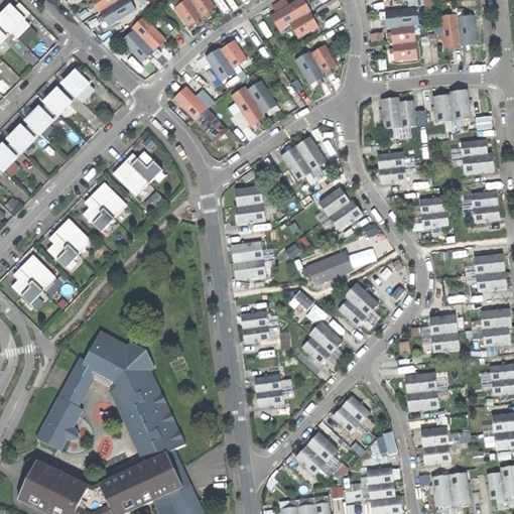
[(91,0),(88,3),(89,5),(90,7),(94,5),(98,11),(99,10),(101,14),(97,16),(98,18),(100,20),(104,18),(108,25),(133,9),(127,0),(91,0)]
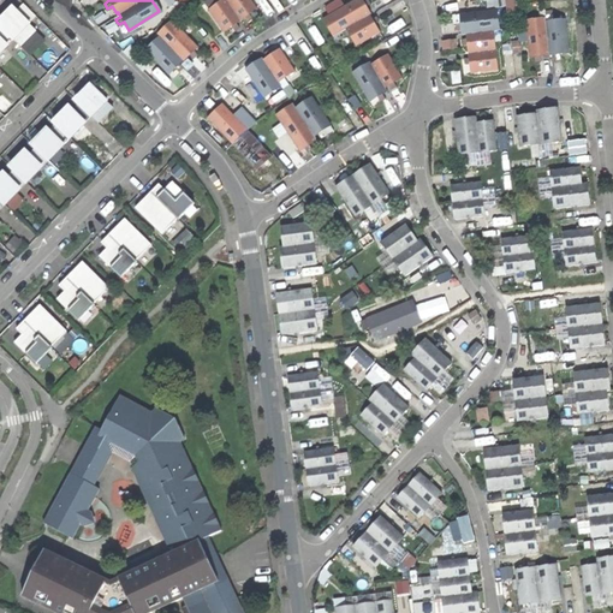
[(218,0),(207,9),(221,30),(230,24),(232,29),(236,28),(237,25),(234,21),(242,15),(245,21),(248,18),(250,17),(248,12),(255,6),(250,0),(218,0)]
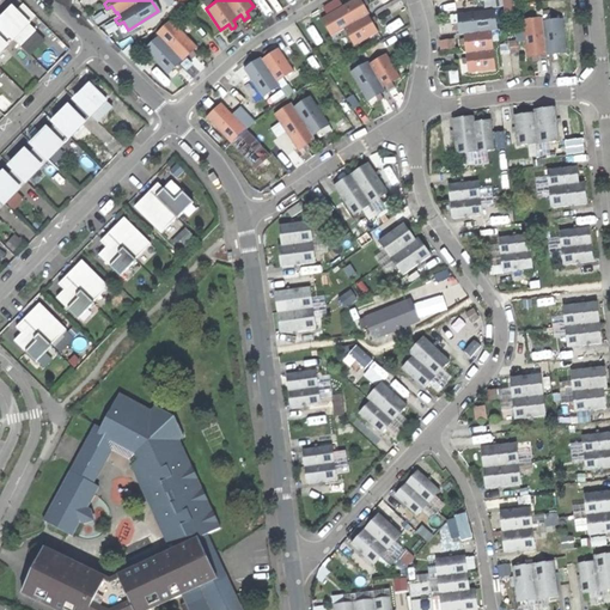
[(366,12),(363,5),(359,0),(348,0),(319,17),(330,35),(343,26),(365,13),(366,12)]
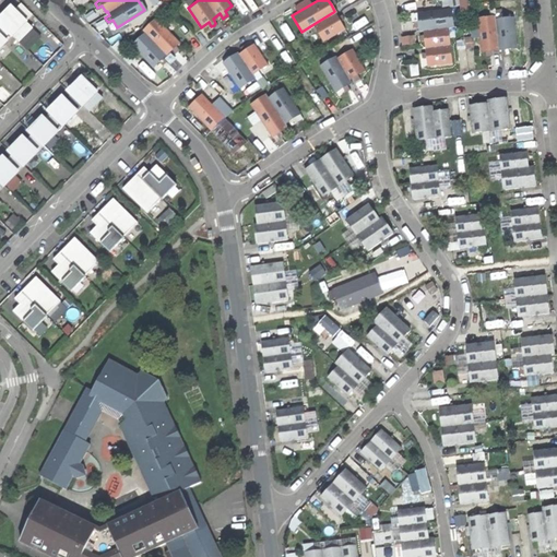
[(21,2),(15,9),(26,20),(33,14),(21,2)]
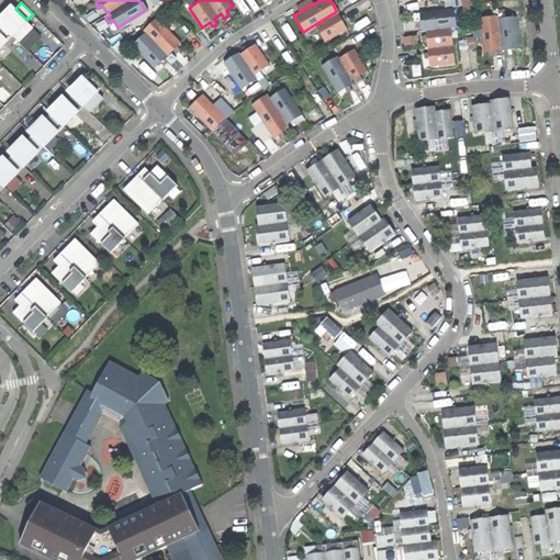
[(0,23),(12,36),(13,35),(28,21),(26,20),(15,9),(11,4),(3,13),(0,15),(0,23)]
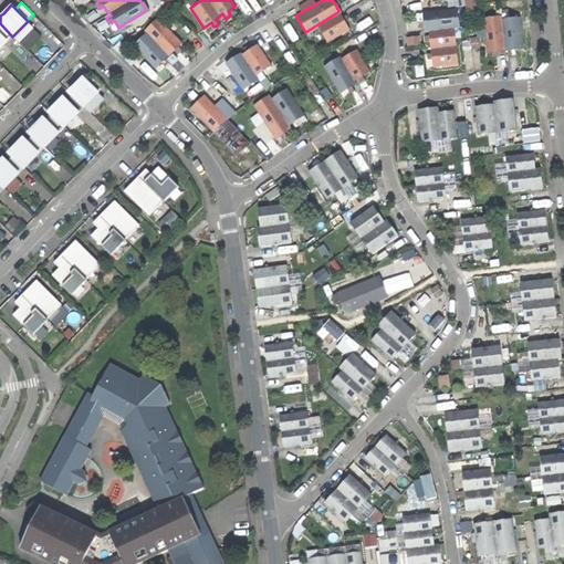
[(455,7),(419,12),(420,21),(423,31),(426,30),(451,27),(458,25),(455,7)]
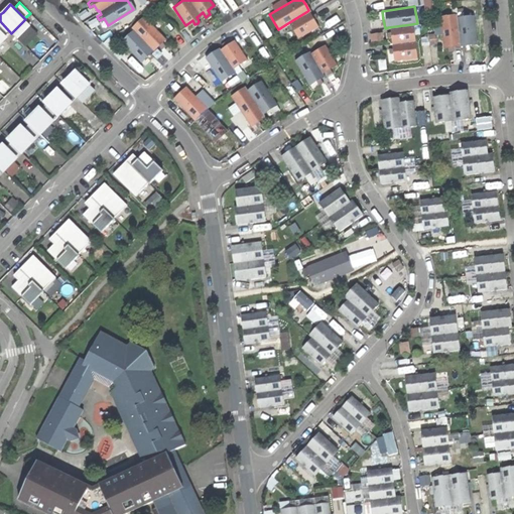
[(312,19),(309,15),(307,11),(289,22),(297,36),(316,25),(312,19)]
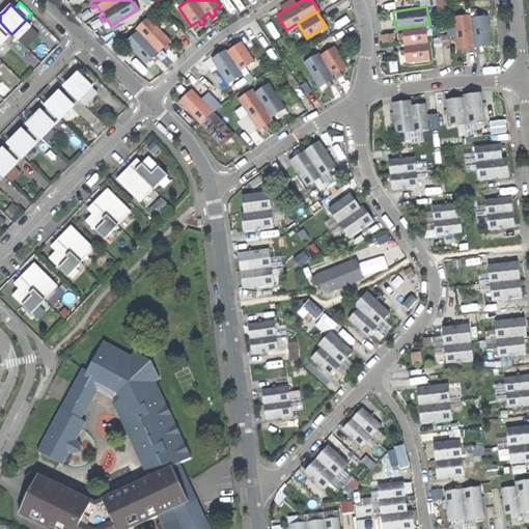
[(450,15),(454,47),(464,46),(472,45),(469,17),(468,12),(450,15)]
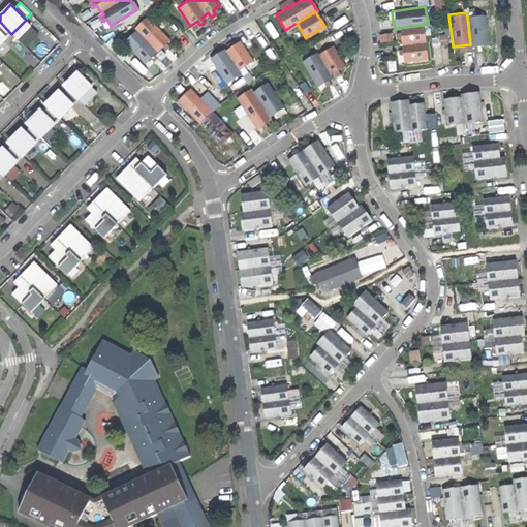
[(485,14),(467,17),(470,44),(478,43),(488,42),(485,14)]
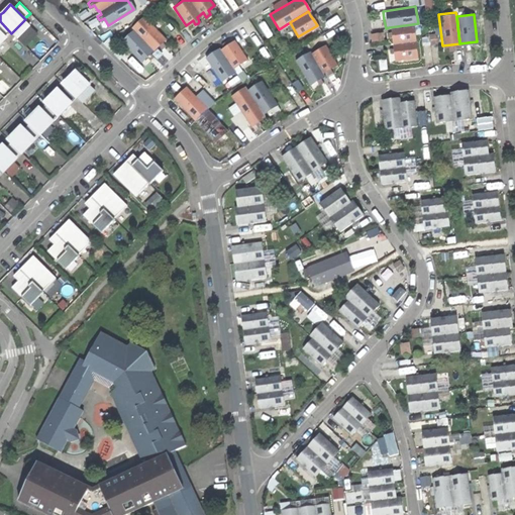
[(133,29),(121,40),(139,61),(145,56),(148,60),(150,58),(152,56),(148,53),(158,44),(161,47),(163,46),(165,44),(162,40),(165,38),(143,15),(130,27),(133,29)]
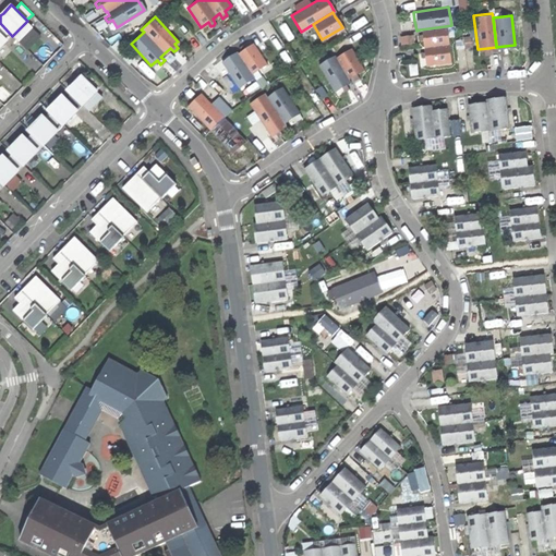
[(33,27),(27,21),(13,35),(19,40),(33,27)]
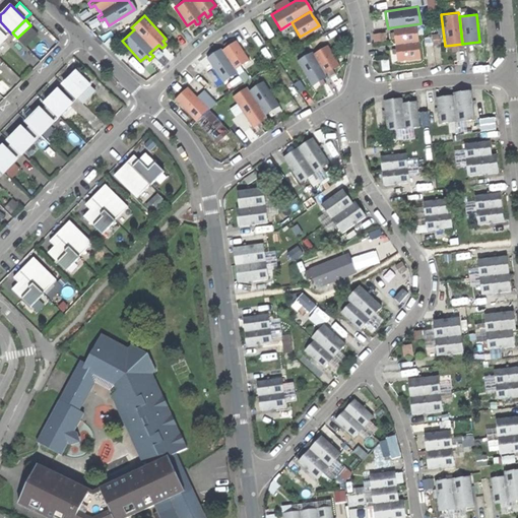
[(414,24),(391,27),(392,36),(393,44),(416,41),(414,24)]
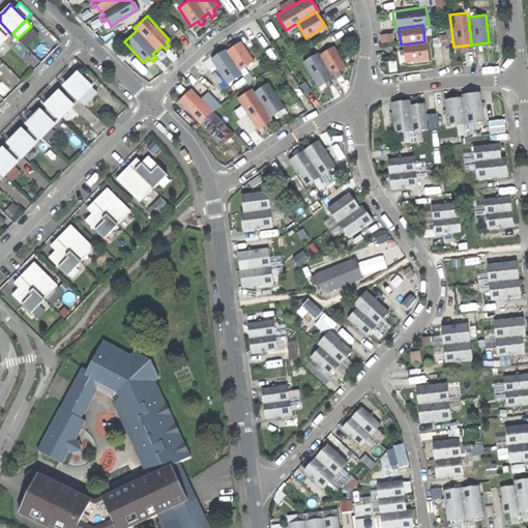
[(111,37),(105,42),(121,59),(127,54),(111,37)]
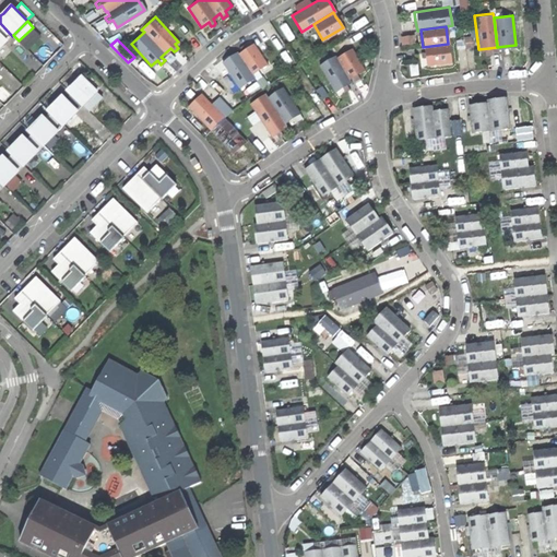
[(246,48),(241,50),(238,54),(251,72),(265,62),(252,43),(246,48)]
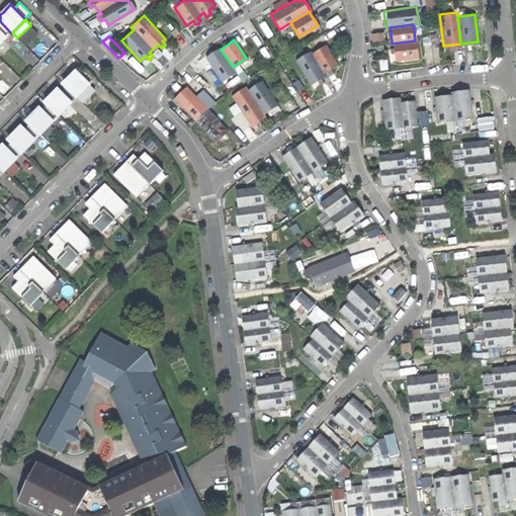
[(417,57),(415,40),(392,44),(394,53),(394,60),(417,57)]
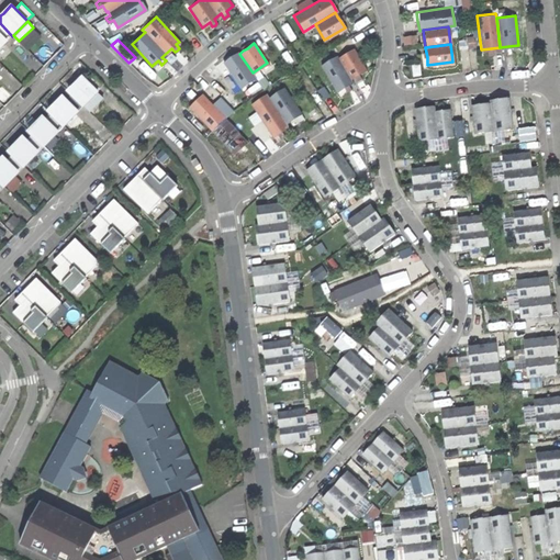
[(337,57),(349,78),(354,76),(358,74),(361,71),(366,69),(354,48),(337,57)]
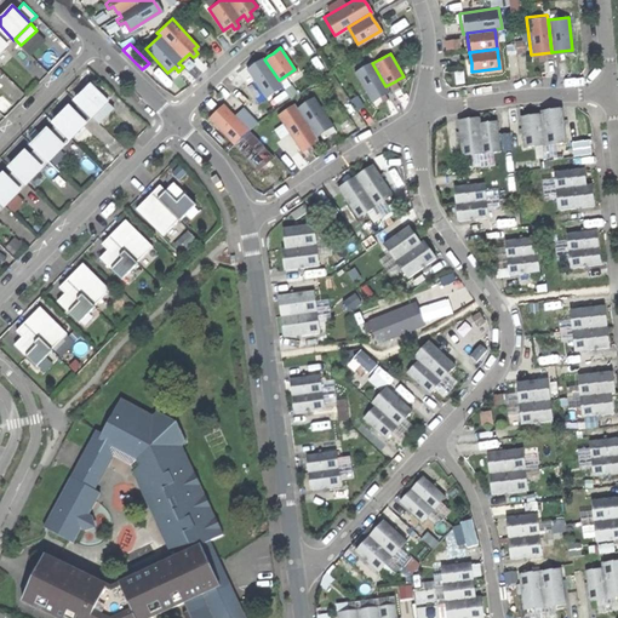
[(263,57),(258,61),(253,63),(246,68),(264,96),(281,85),(279,80),(264,59),(263,57)]
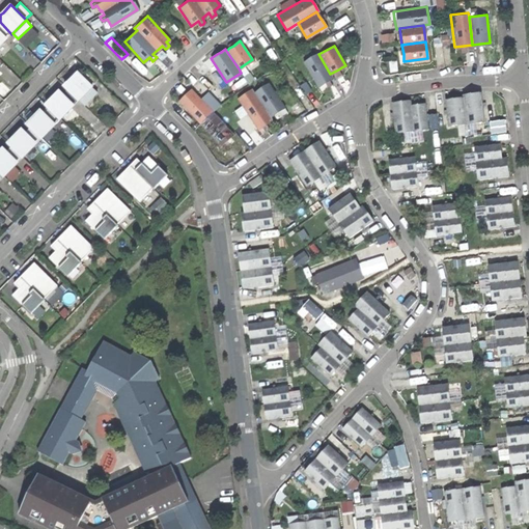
[(324,82),(328,80),(332,77),(330,74),(318,54),(317,53),(303,61),(317,86),(321,84),(324,82)]
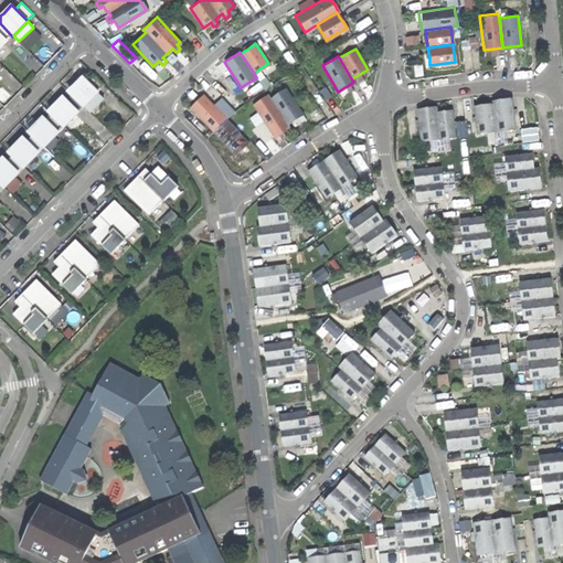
[(93,73),(87,78),(98,89),(104,85),(93,73)]
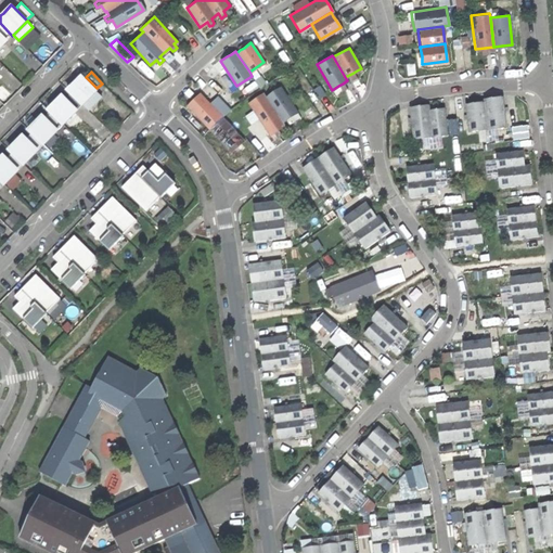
[(65,89),(82,105),(84,104),(97,91),(98,89),(97,88),(86,77),(81,73),(73,81),(65,89)]
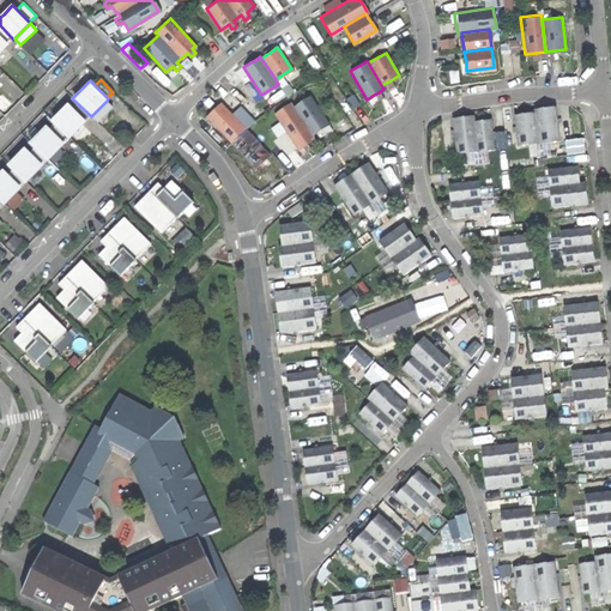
[(0,106),(2,109),(12,100),(1,89),(0,90),(0,106)]
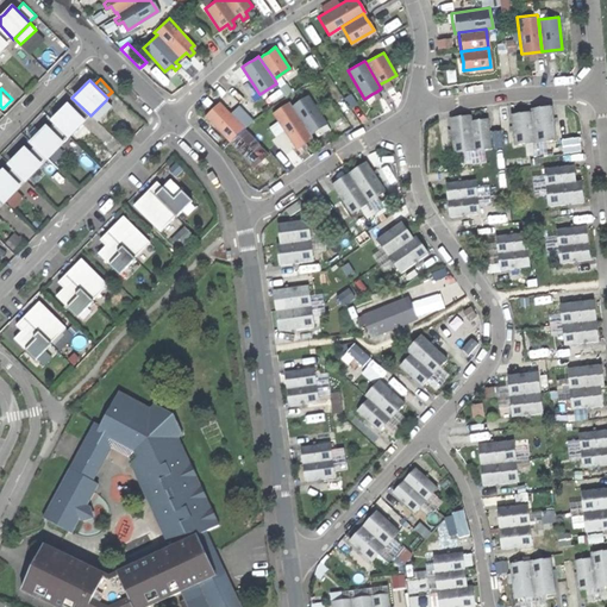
[(348,93),(342,98),(349,107),(355,104),(348,93)]
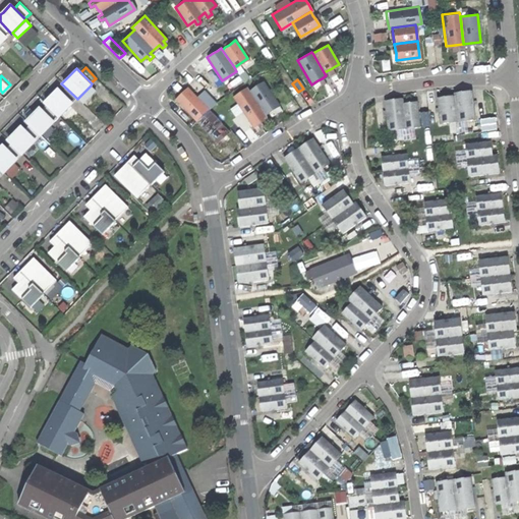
[(248,90),(265,113),(268,111),(272,108),(274,107),(278,104),(263,80),(248,90)]
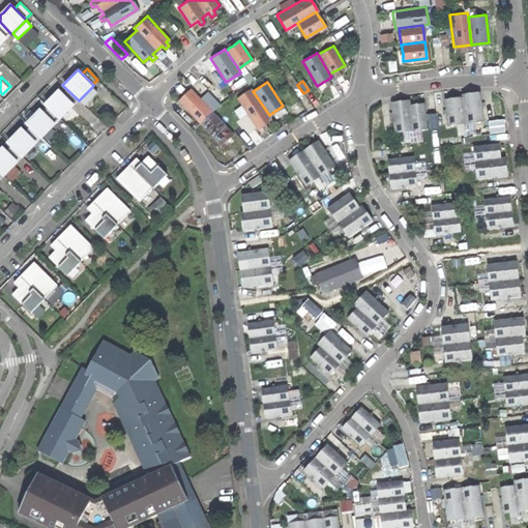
[(97,92),(92,87),(80,99),(85,106),(97,92)]
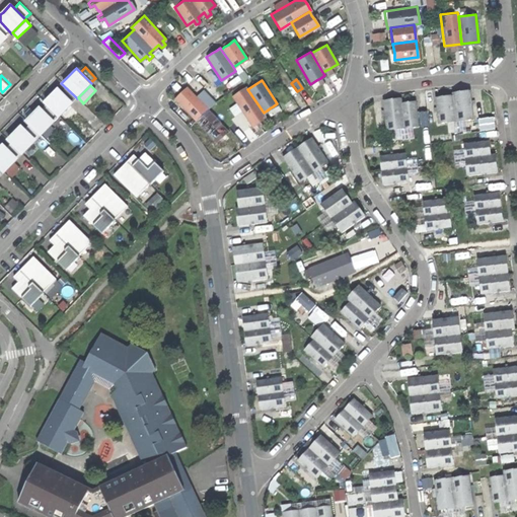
[(187,86),(182,89),(179,92),(174,97),(215,141),(220,136),(224,133),(227,130),(187,86)]
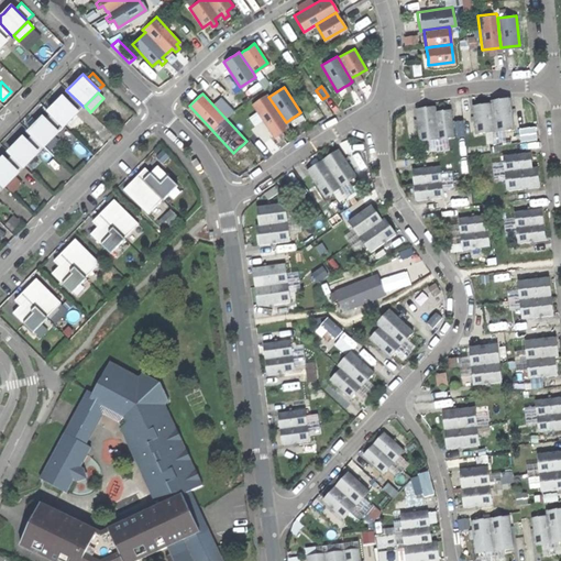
[(47,111),(64,127),(67,124),(76,114),(79,111),(63,95),(55,102),(47,111)]
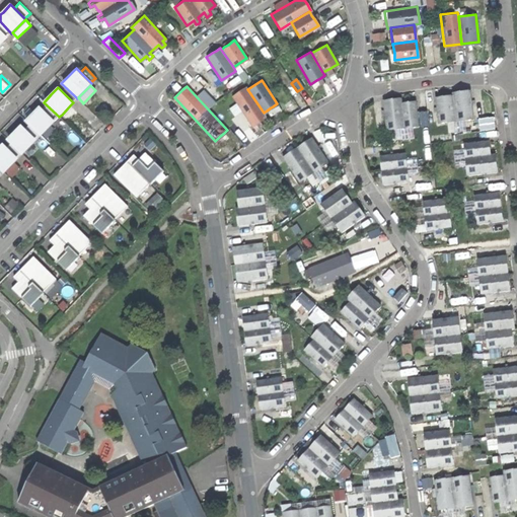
[(266,117),(264,113),(247,89),(233,98),(251,126),(254,124),(260,121),(266,117)]
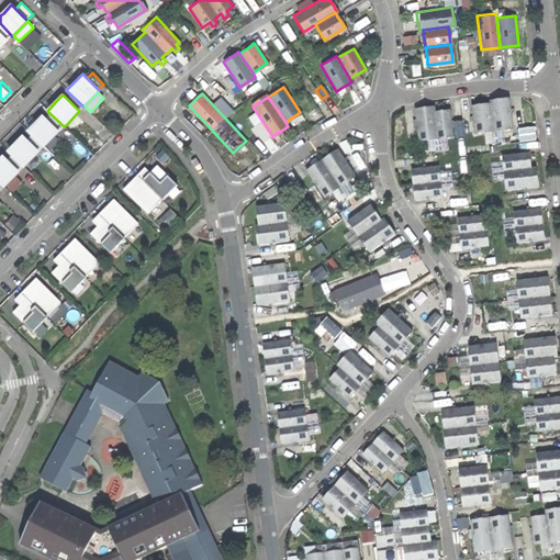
[(473,132),(482,131),(502,129),(511,127),(507,97),(499,98),(488,99),(489,102),(482,103),(470,104),(473,132)]
